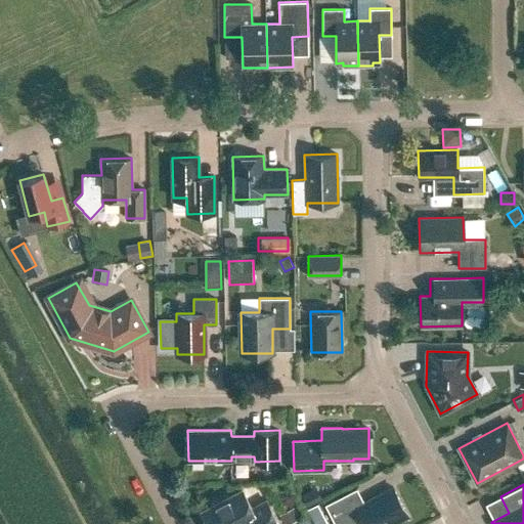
[(390,523),(394,523),(408,517),(393,487),(364,503),(356,488),(335,499),(325,505),(336,523),(358,523),(364,522),(364,523),(385,523),(389,522),(390,523)]
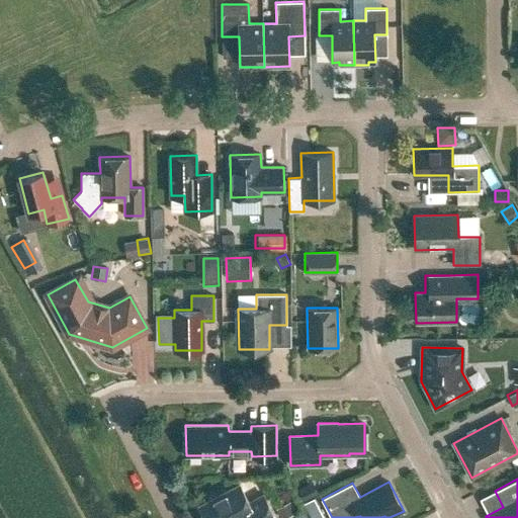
[(313,483),(298,491),(306,503),(320,496),(313,483)]
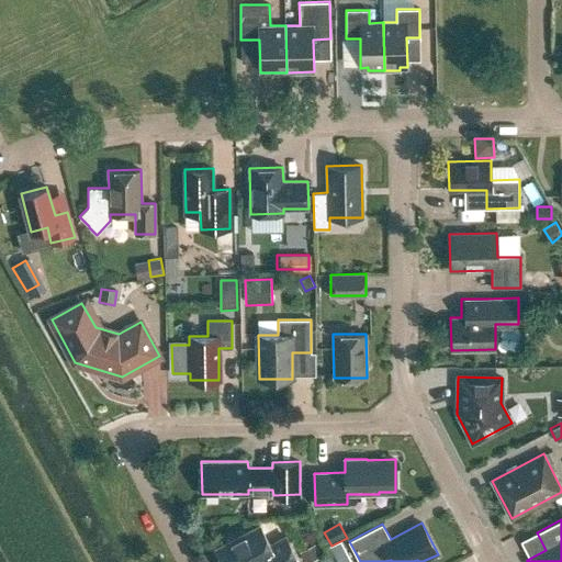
[(215,549),(223,561),(299,561),(285,536),(270,544),(260,525),(215,549)]
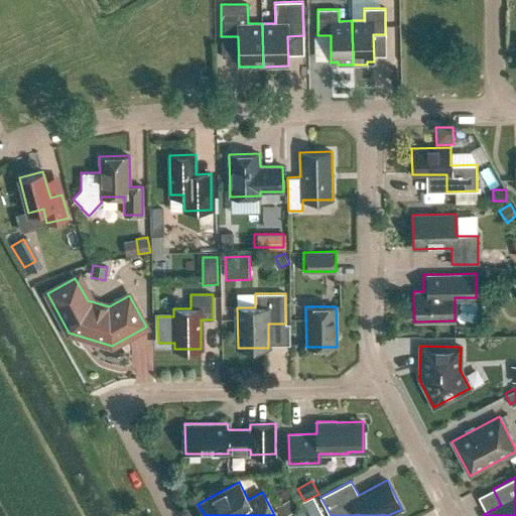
[(289,500),(275,507),(279,515),(285,515),(295,511),(289,500)]
